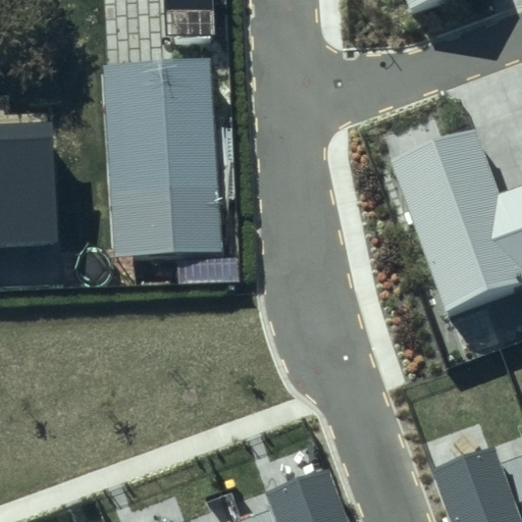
[(103,65),(115,257),(222,250),(211,58),(103,65)]
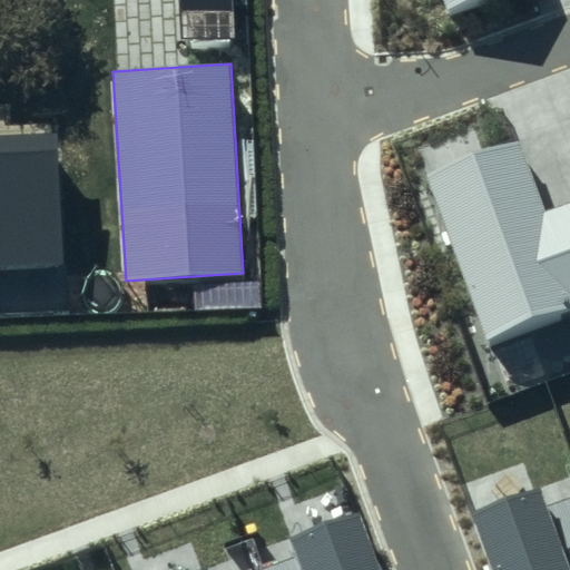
[(0,267),(64,264),(56,133),(0,136),(0,267)]
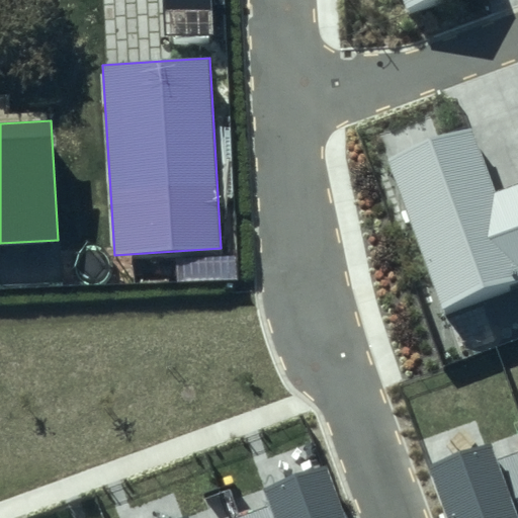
[(386,157),(443,310),(517,281),(517,184),(493,193),(468,127),(386,157)]
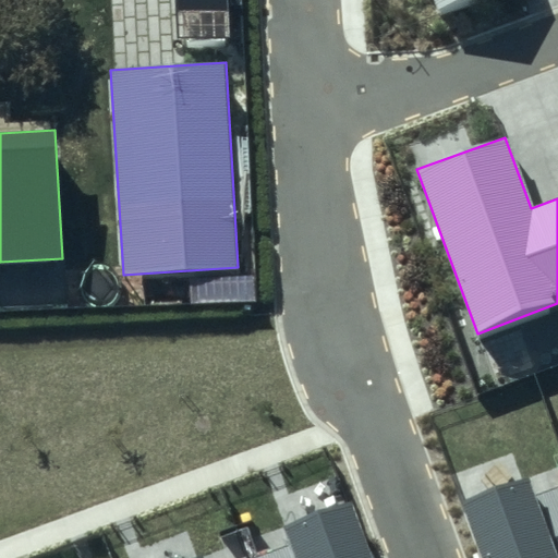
[(481,557),(557,557),(557,487),(534,496),(526,474),(460,499),(481,557)]
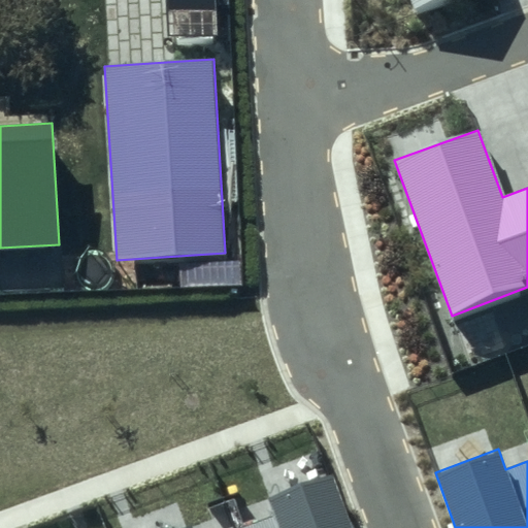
[(352,527),(332,475),(271,498),(278,516),(245,527),(191,527),(190,525),(182,527),(352,527)]
